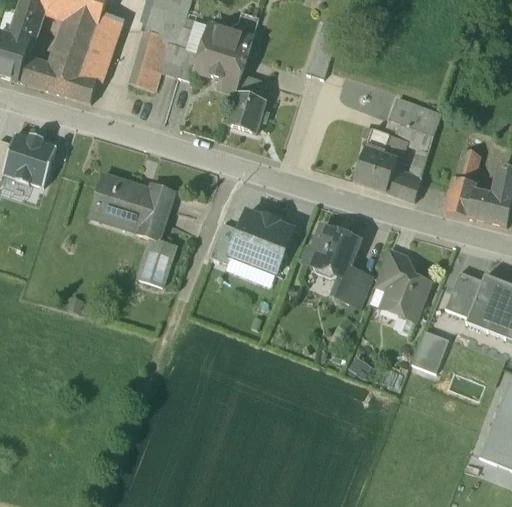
[(21,0),(20,3),(39,9),(56,14),(66,17),(96,27),(102,11),(105,0),(21,0)]
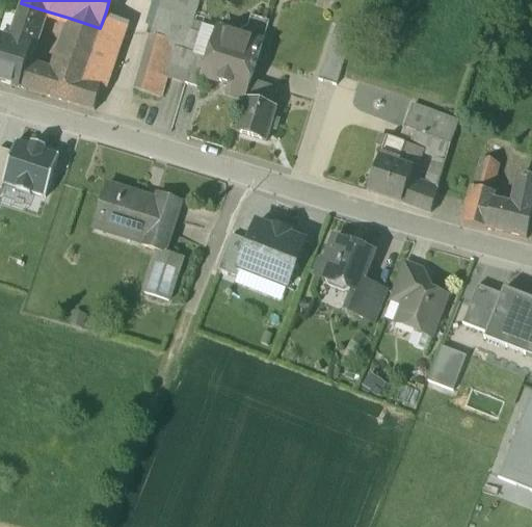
[(160,0),(135,85),(160,94),(166,74),(165,74),(174,44),(184,47),(197,0),(160,0)]
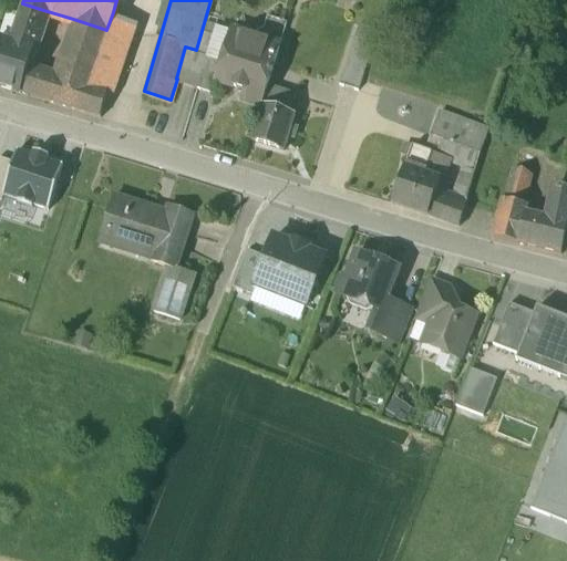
[(10,41),(0,37),(0,82),(19,89),(27,63),(43,10),(22,3),(10,41)]
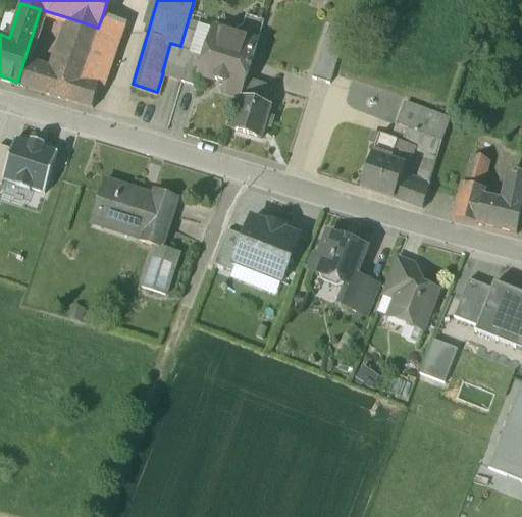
[(98,28),(83,76),(97,81),(104,84),(125,18),(104,11),(98,28)]
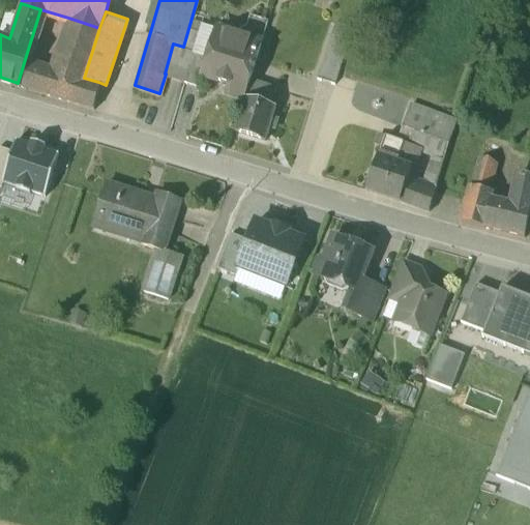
[(68,18),(53,68),(84,78),(99,28),(68,18)]
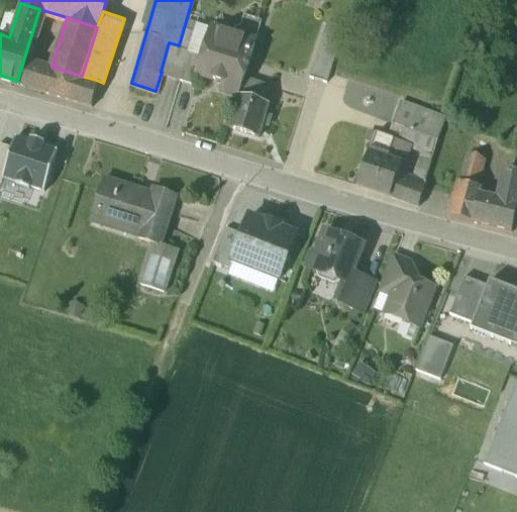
[(255,33),(212,20),(202,53),(197,71),(221,78),(219,86),(237,92),(255,33)]
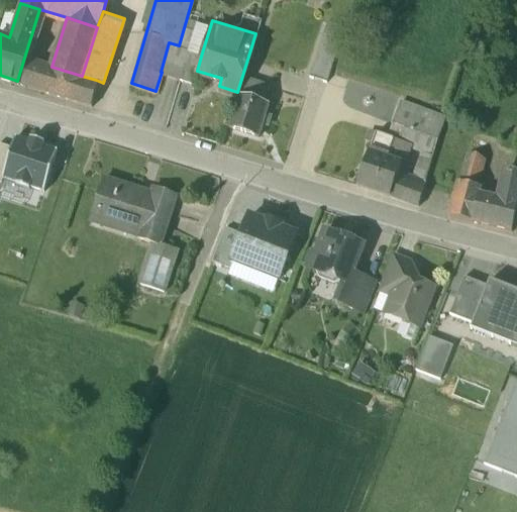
[(179,45),(169,42),(161,72),(162,72),(179,77),(188,48),(179,45)]
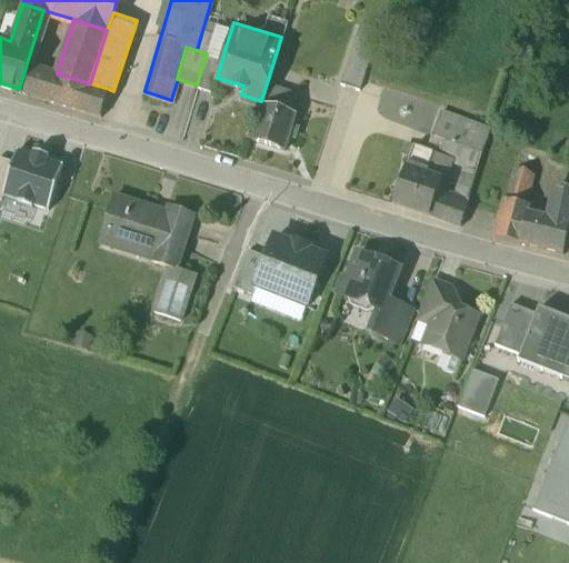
[(368,57),(349,51),(340,80),(359,87),(368,57)]
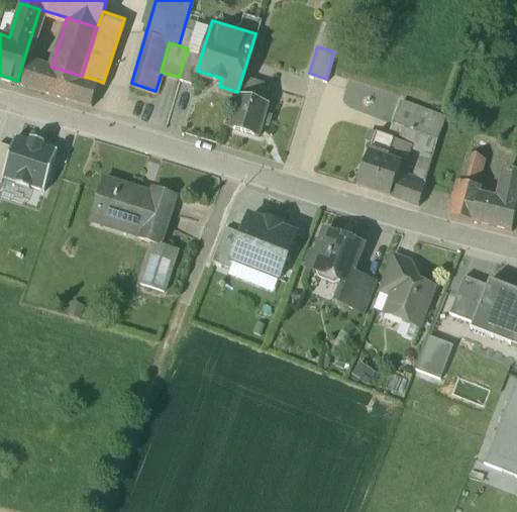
[(202,53),(188,48),(179,77),(194,83),(197,71),(202,53)]
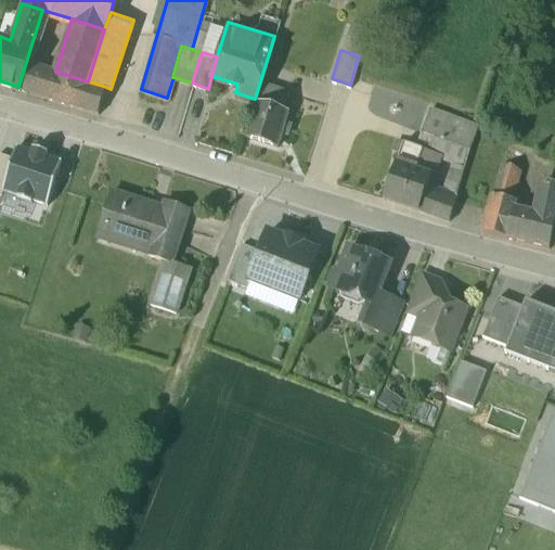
[(88,81),(55,72),(26,62),(18,87),(97,112),(104,91),(102,90),(103,86),(88,81)]
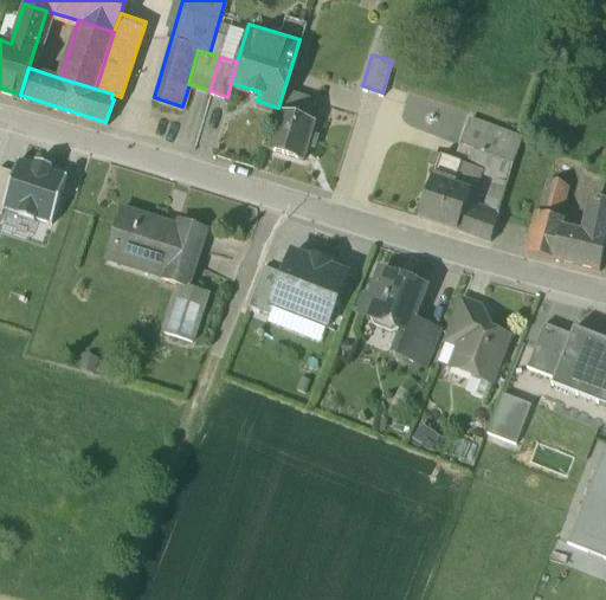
[(308,116),(278,108),(268,146),(304,156),(309,140),(316,142),(318,134),(311,131),(318,108),(311,105),(308,116)]
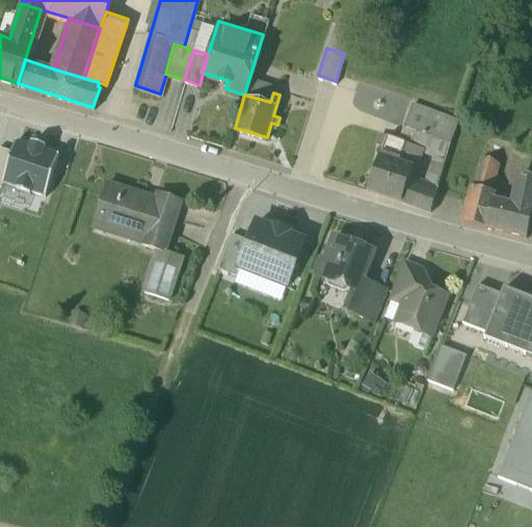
[(426,105),(411,100),(403,124),(417,129),(426,105)]
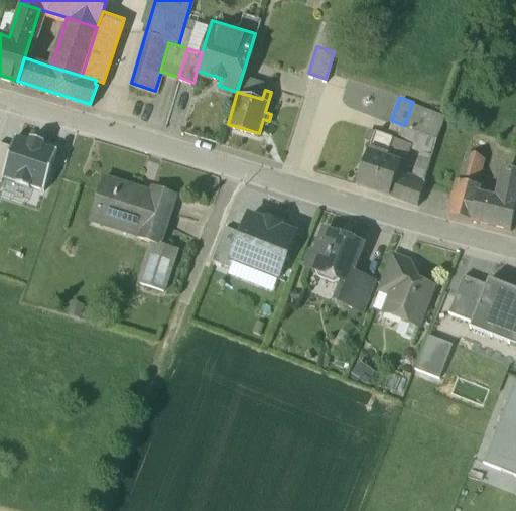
[(443,113),(413,102),(404,125),(435,136),(443,113)]
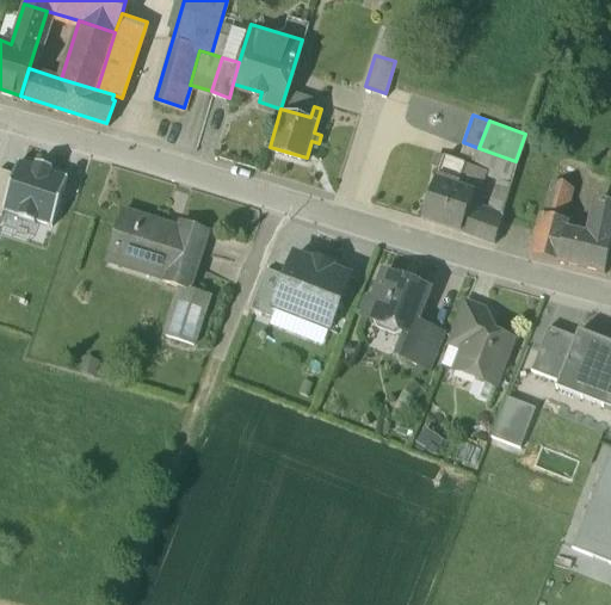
[(463,142),(462,142),(457,156),(466,159),(464,160),(498,174),(511,179),(516,162),(516,161),(479,148),(463,142)]
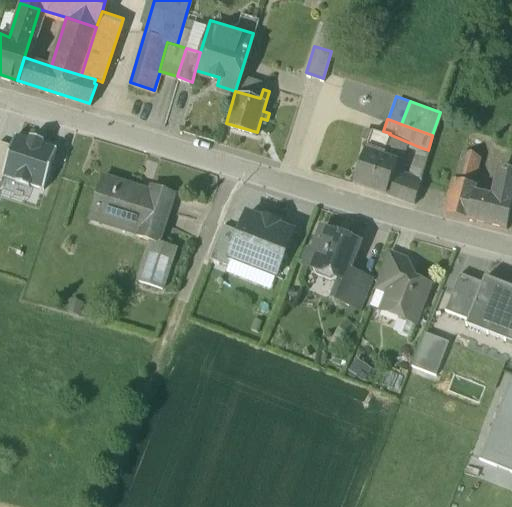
[(383,131),(371,127),(364,148),(382,154),(389,134),(390,133),(383,131)]
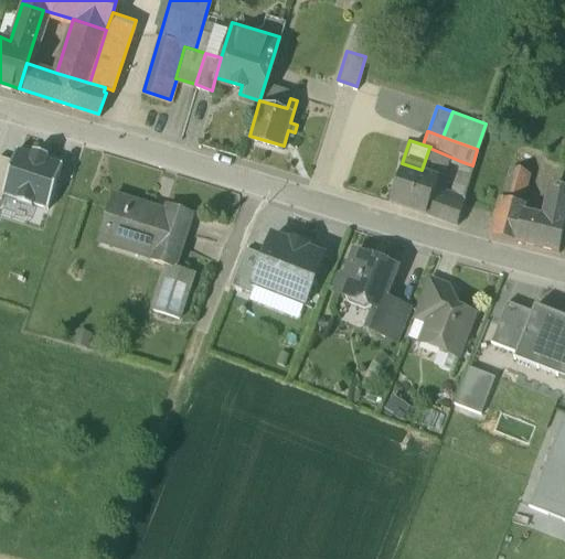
[(32,201),(48,205),(62,161),(46,157),(49,152),(32,147),(31,151),(16,147),(12,157),(1,191),(3,191),(17,195),(17,196),(32,202),(32,201)]
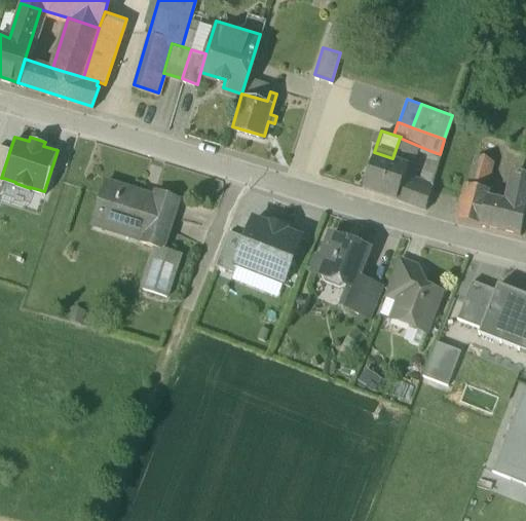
[(0,181),(1,182),(3,178),(1,178),(11,146),(0,142),(0,181)]
